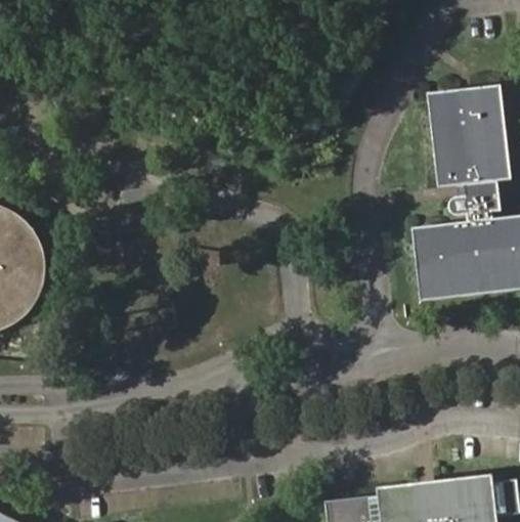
[(447,200),(446,204),(445,206),(446,209),(448,213),(453,216),(459,216),(467,215),(468,222),(412,228),(420,302),(519,290),(519,215),(494,219),(493,212),(501,211),(497,190),(490,191),(489,181),(512,178),(501,84),(429,92),(439,187),(463,184),(464,193),(456,194),(452,196),(449,198),(447,200)]
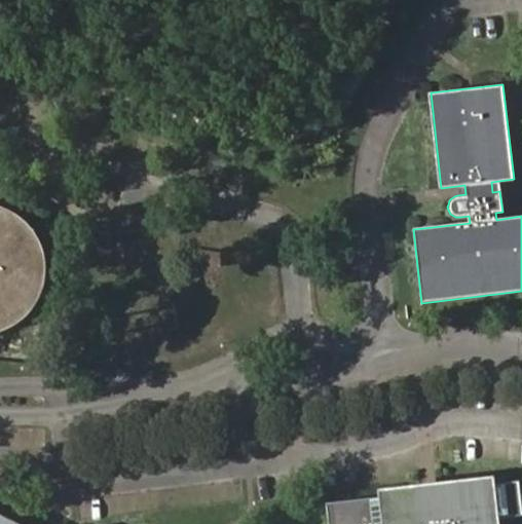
[(0,324),(5,322),(10,320),(21,310),(25,306),(30,298),(33,294),(35,287),(38,272),(38,262),(37,255),(35,249),(34,244),(31,237),(23,228),(15,221),(8,216),(0,213),(0,324)]
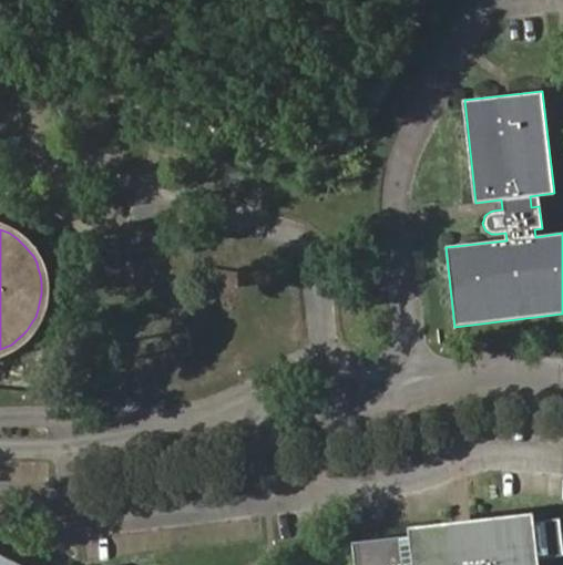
[(452,538),(452,531),(351,542),(352,564),(531,564),(531,557),(561,553),(558,517),(467,528),(468,536),(452,538)]
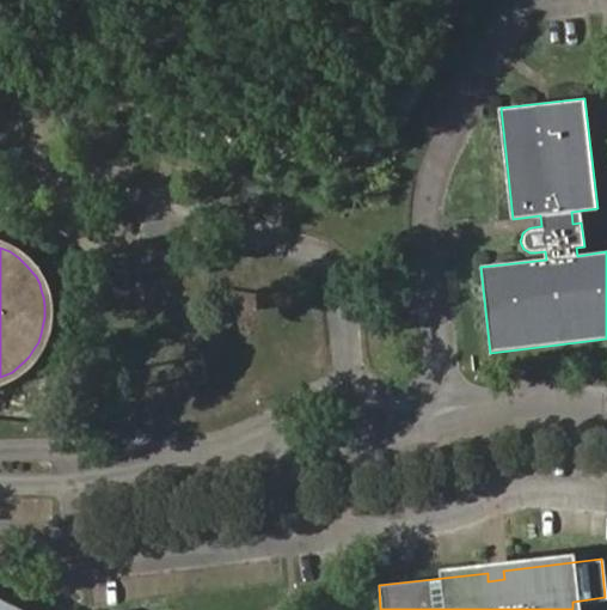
[(503,571),(488,573),(488,581),(504,579),(503,571)]
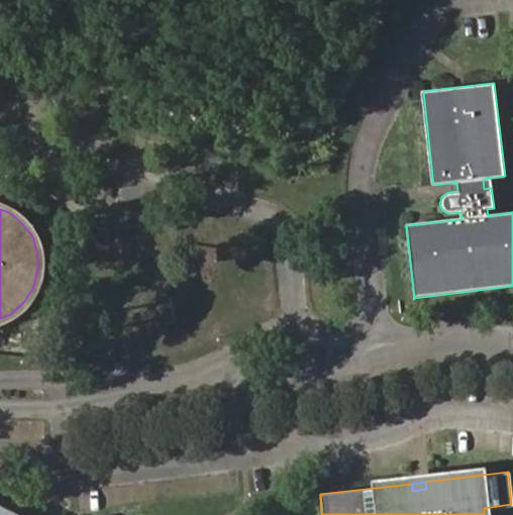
[(0,514),(20,514),(0,505),(0,514)]
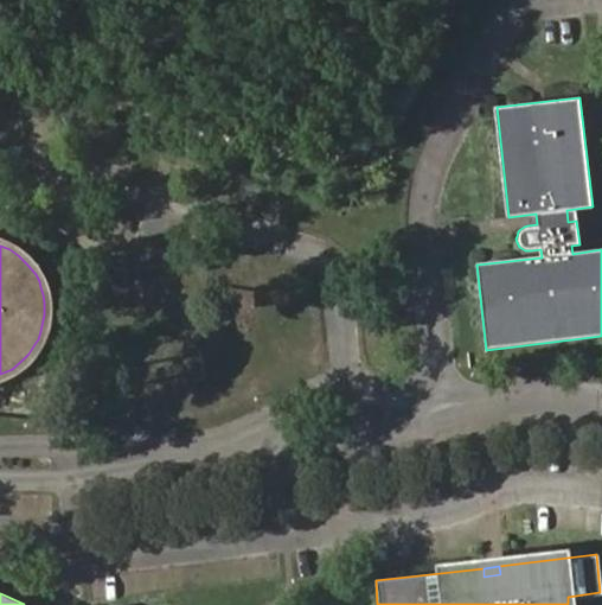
All buildings are outlined.
